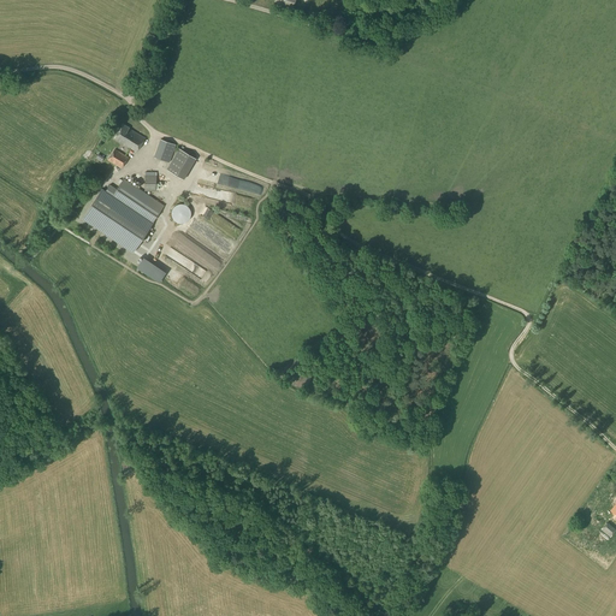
[(278,0),(277,5),(294,12),(298,0),(278,0)]
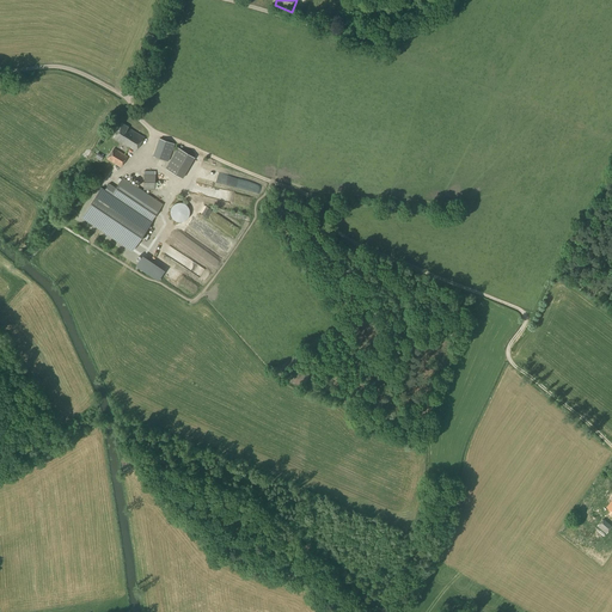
[(135,151),(145,138),(128,128),(128,127),(122,123),(114,138),(135,151)]
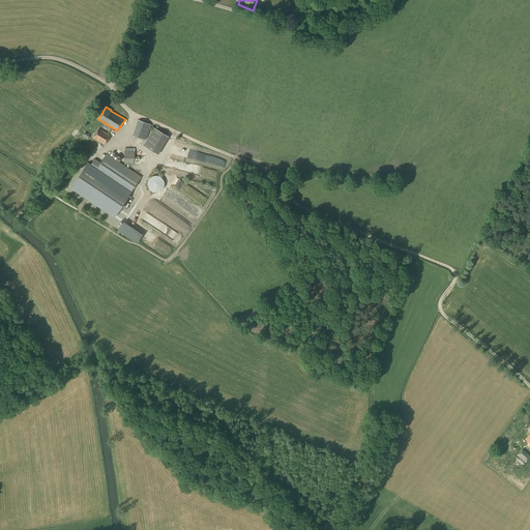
[(145,140),(151,125),(138,120),(133,135),(145,140)]
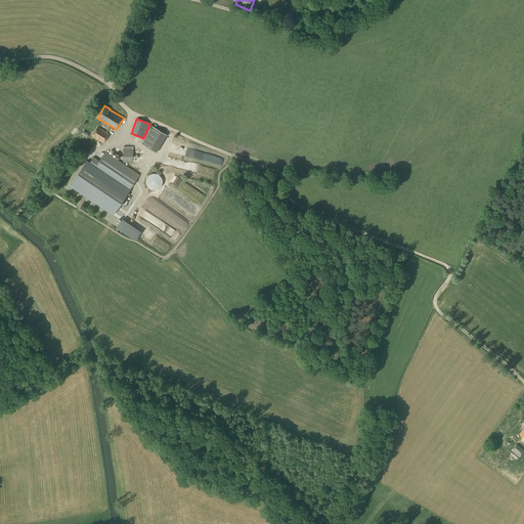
[(103,143),(110,134),(97,127),(91,136),(103,143)]
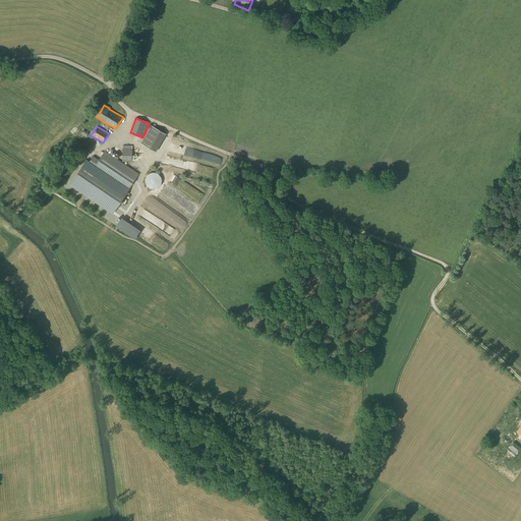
[(155,152),(166,134),(152,126),(141,143),(155,152)]
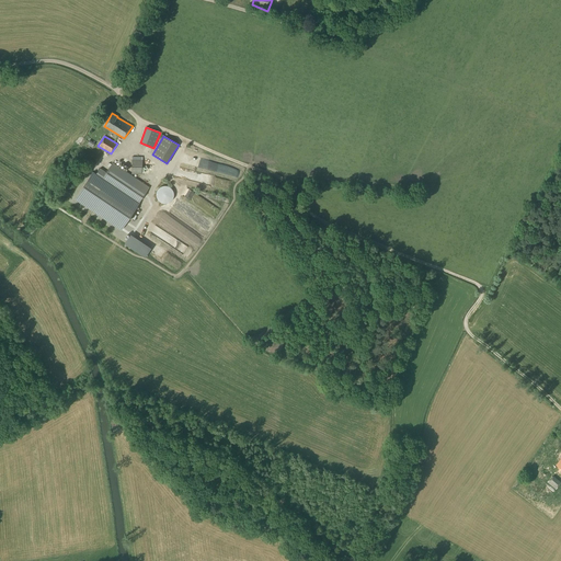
[(142,174),(142,160),(132,160),(132,174),(142,174)]
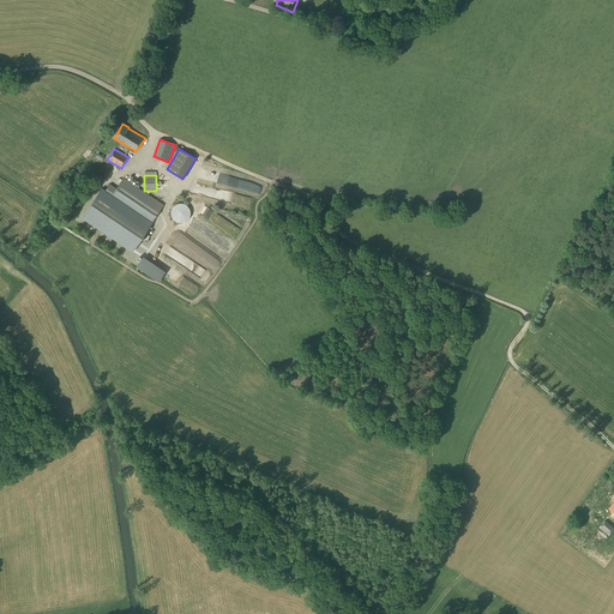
[(163,205),(124,178),(116,188),(109,184),(106,191),(101,188),(82,218),(132,252),(152,222),(163,205)]
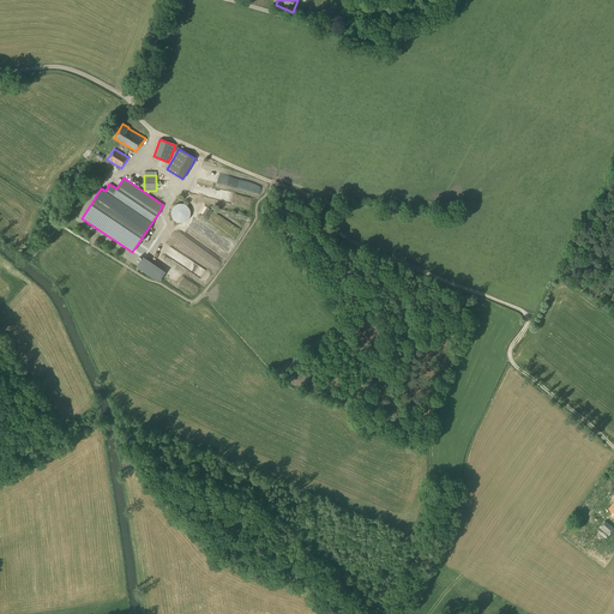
[(181,223),(182,223),(184,222),(185,222),(186,221),(187,220),(188,218),(190,217),(190,216),(191,215),(191,214),(191,211),(190,210),(190,209),(188,208),(187,206),(186,205),(185,205),(184,204),(182,204),(181,204),(179,204),(178,204),(176,205),(175,205),(174,206),(173,208),(172,209),(172,210),(172,212),(170,214),(172,215),(172,216),(172,217),(173,218),(174,220),(175,221),(176,222),(178,222),(179,223),(181,223)]
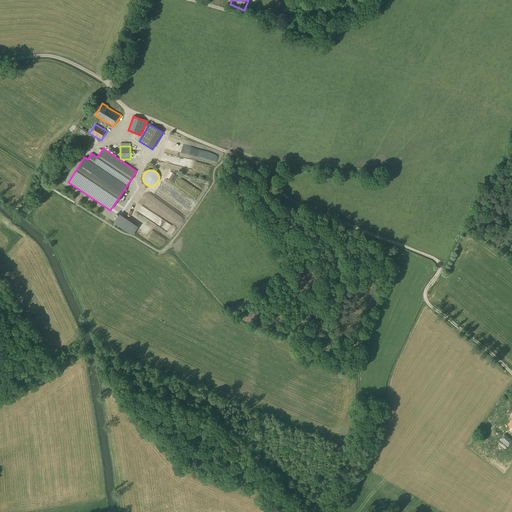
[(116,218),(113,222),(132,235),(138,226),(122,216),(119,220),(116,218)]
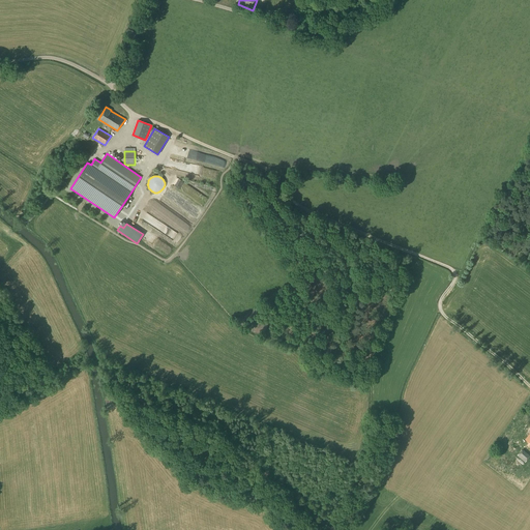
[(525,463),(529,457),(529,454),(523,449),(518,455),(525,463)]
